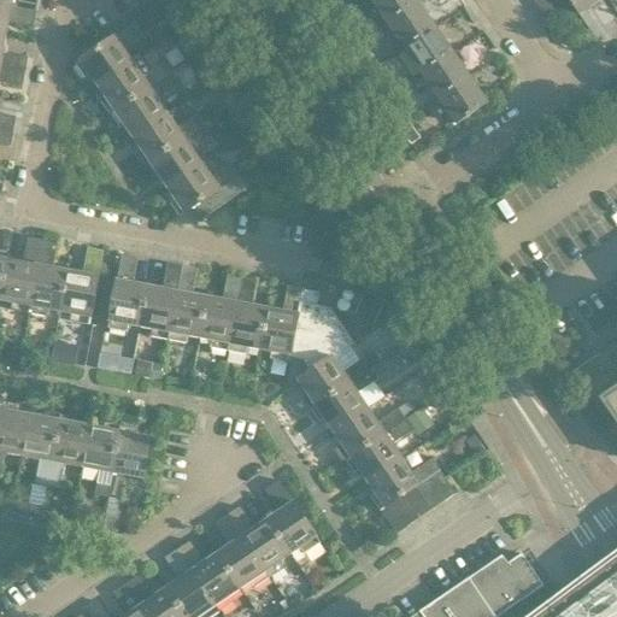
[(0,0),(0,6),(36,13),(37,0),(0,0)]
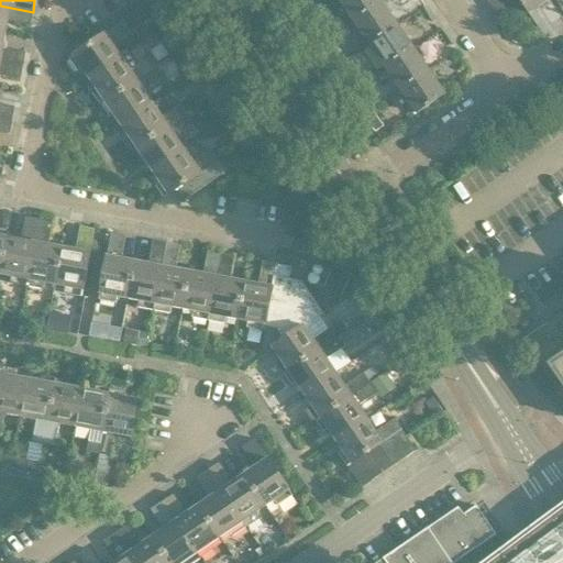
[(338,0),(353,22),(382,2),(379,0),(338,0)]
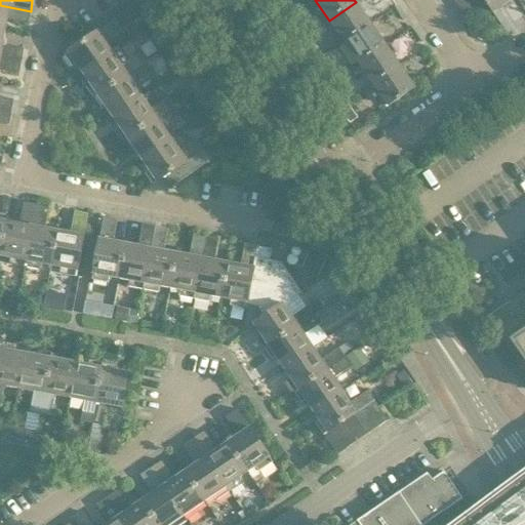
[(453,0),(460,10),(476,0),(453,0)]
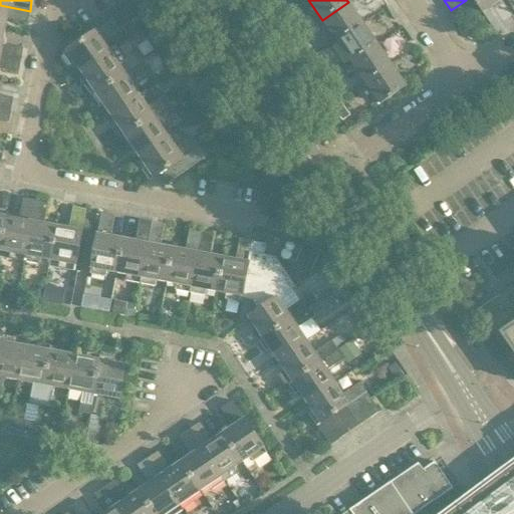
[(458,20),(478,7),(473,0),(466,0),(451,10),(458,20)]
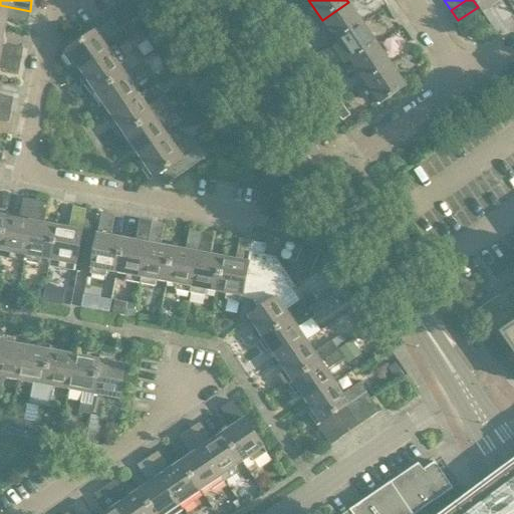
[(482,13),(501,0),(473,0),(478,7),(482,13)]
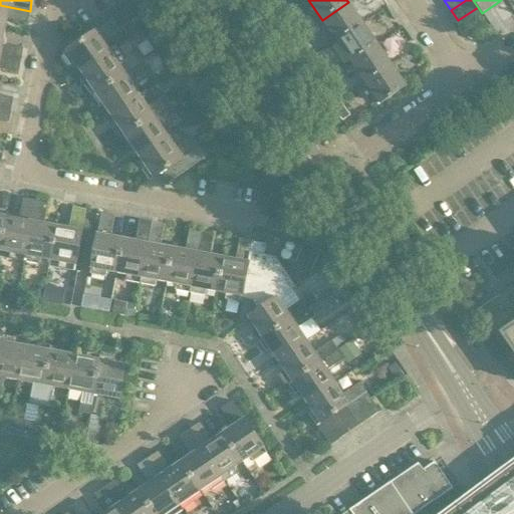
[(274,22),(281,16),(271,1),(263,6),(274,22)]
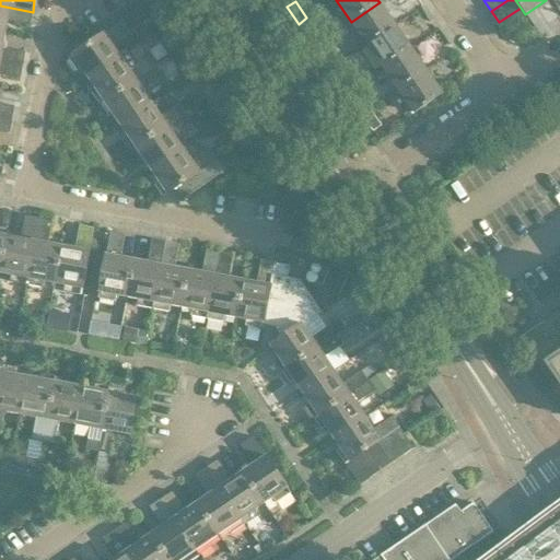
[(366,45),(395,25),(380,2),(351,22),(366,45)]
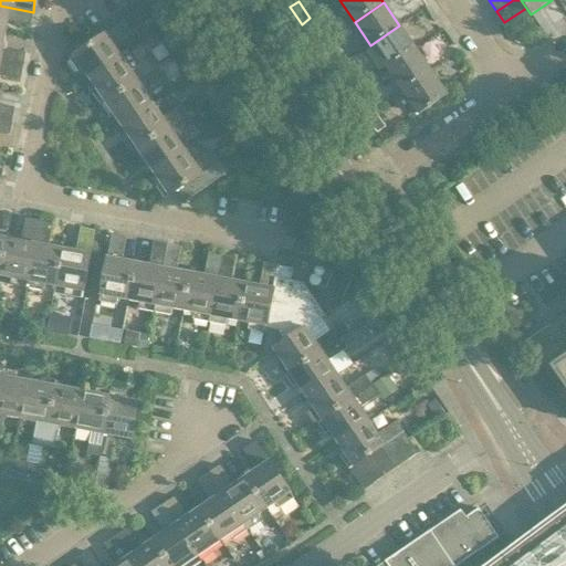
[(0,33),(4,35),(8,21),(30,25),(33,12),(0,6),(0,33)]
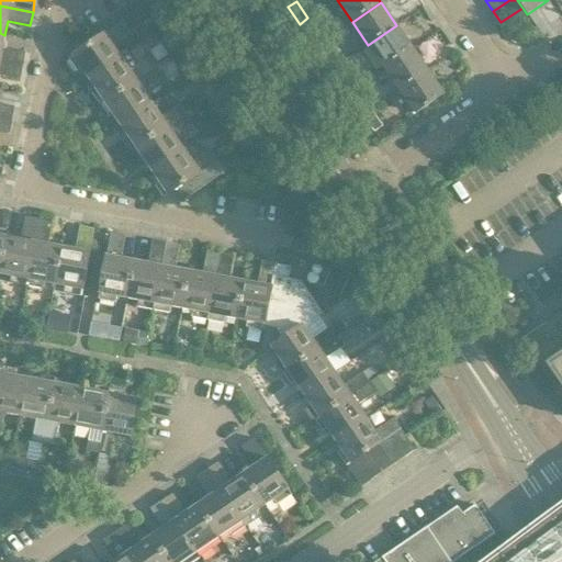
[(319,34),(307,18),(300,24),(311,41),(319,34)]
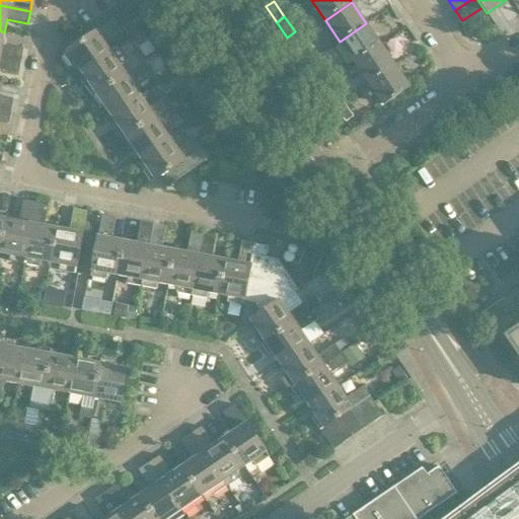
[(75,64),(82,74),(112,54),(103,42),(121,29),(114,20),(63,55),(71,66),(75,64)]
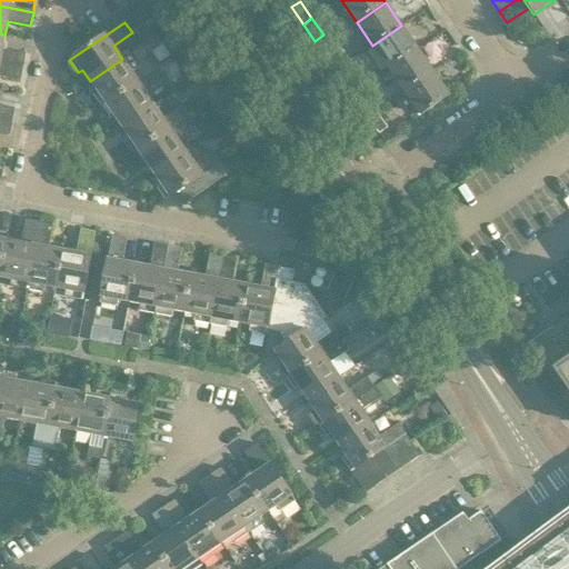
[(389,69),(417,49),(401,26),(372,46),(389,69)]
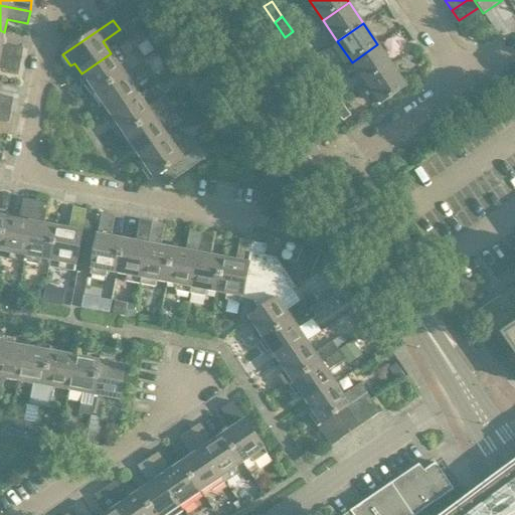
[(0,56),(20,60),(23,48),(2,44),(4,32),(0,30),(0,56)]
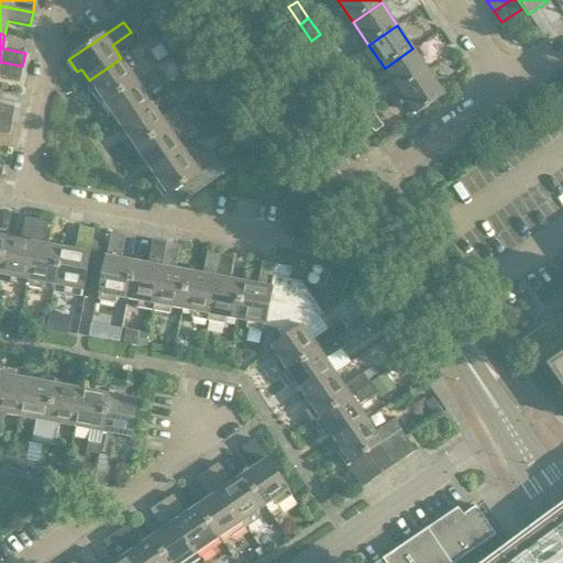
[(332,70),(340,65),(329,48),(320,54),(332,70)]
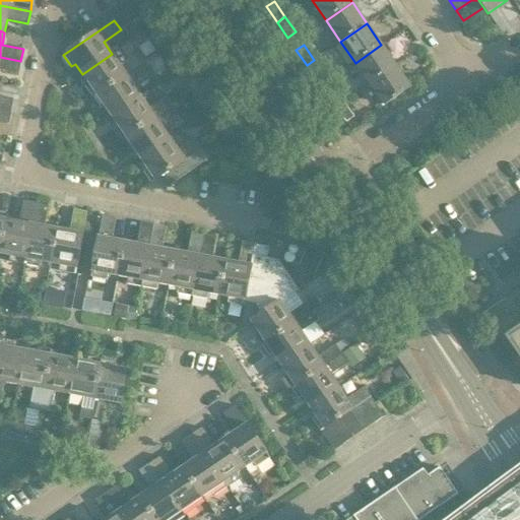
[(370,84),(396,66),(381,45),(355,63),(370,84)]
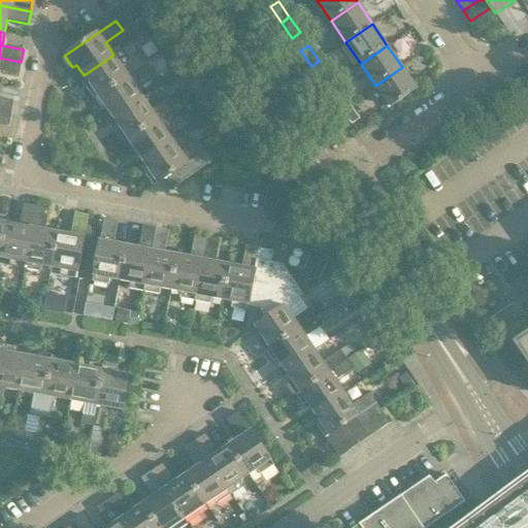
[(113,55),(84,75),(91,86),(87,88),(94,99),(145,64),(139,55),(129,62),(121,50),(113,55)]
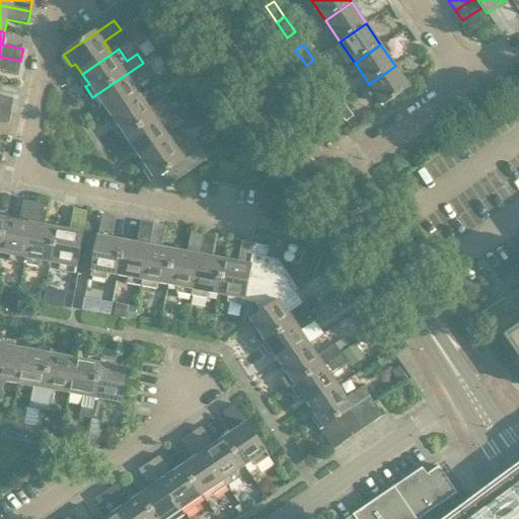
[(0,70),(18,74),(20,61),(0,57),(0,70)]
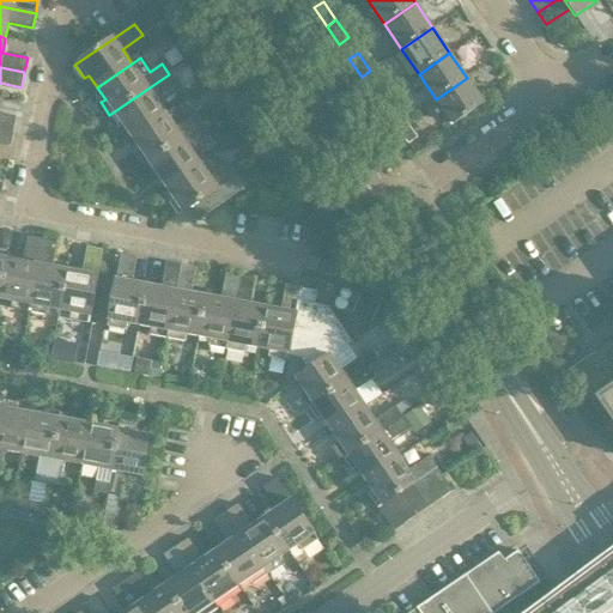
[(383,89),(370,71),(362,77),(374,95),(383,89)]
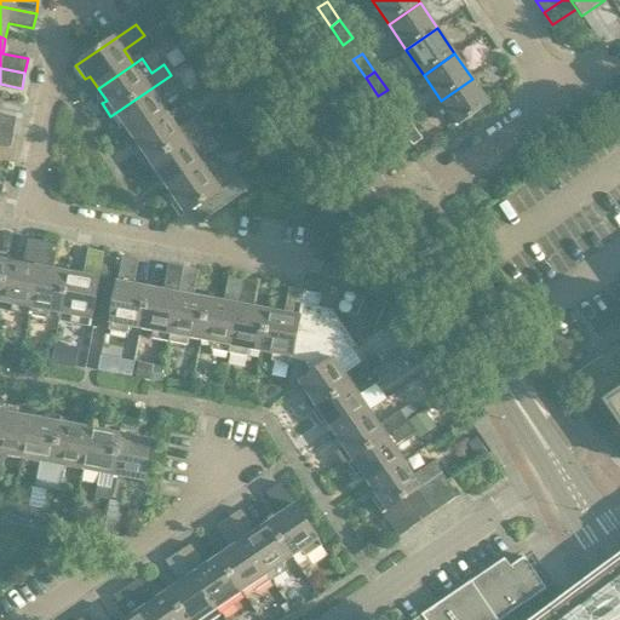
[(171,75),(110,116),(120,128),(124,126),(133,138),(168,115),(158,99),(178,86),(171,75)]
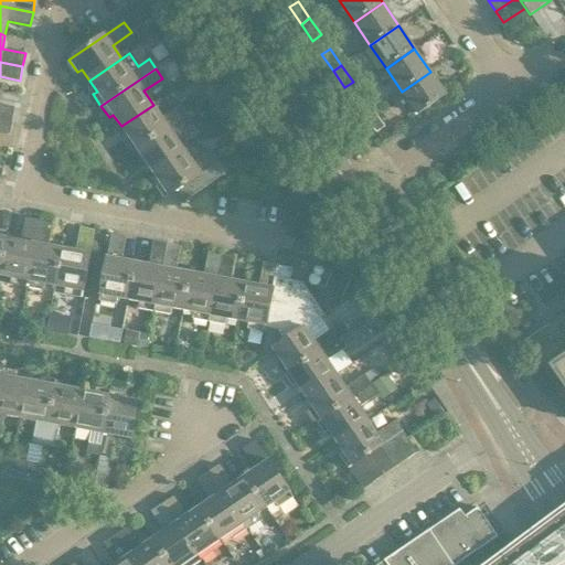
[(446,95),(430,72),(402,92),(418,115),(446,95)]
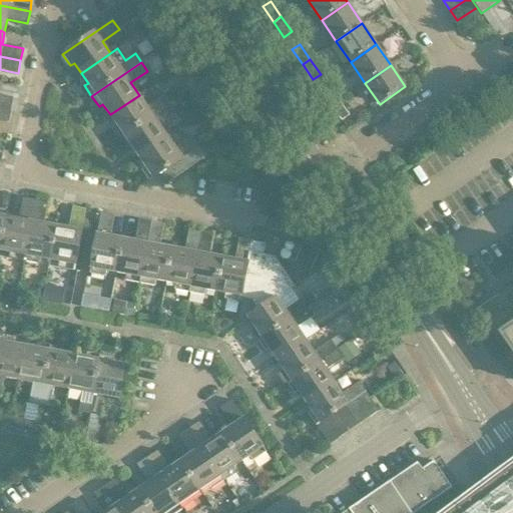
[(331,106),(339,101),(328,85),(321,91),(331,106)]
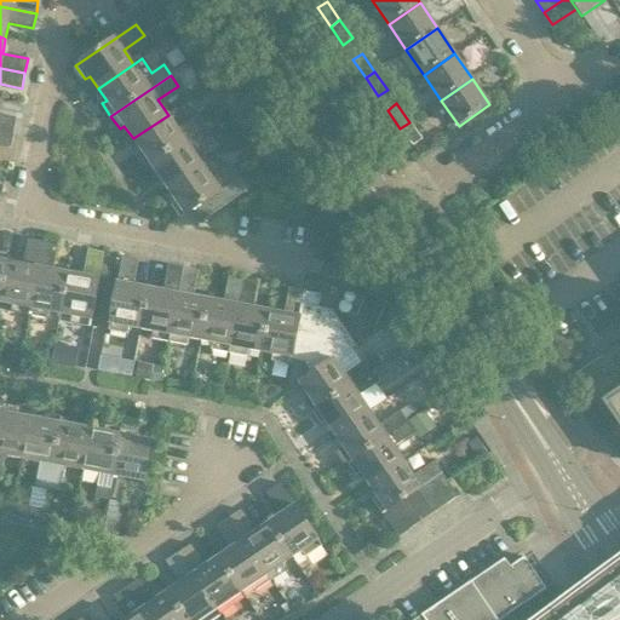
[(0,131),(13,133),(16,119),(0,115),(0,131)]
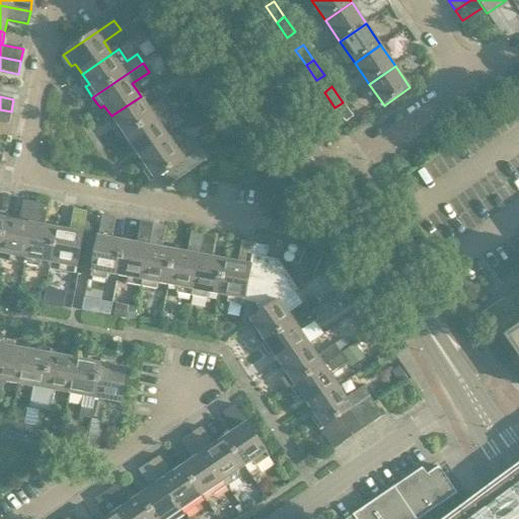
[(141,96),(112,116),(119,127),(115,129),(122,140),(172,105),(166,96),(149,108),(141,96)]
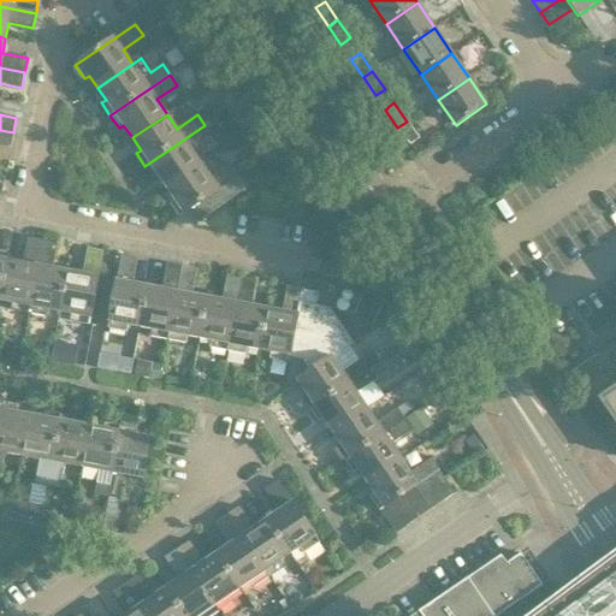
[(419,140),(407,122),(397,128),(410,146),(419,140)]
